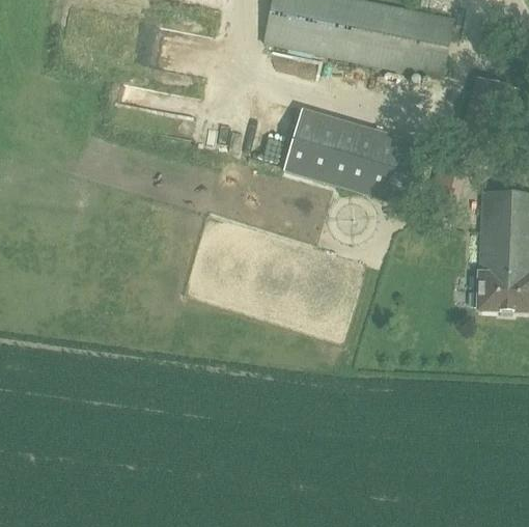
[(270,0),(262,43),(440,79),(452,19),(358,0),(270,0)]
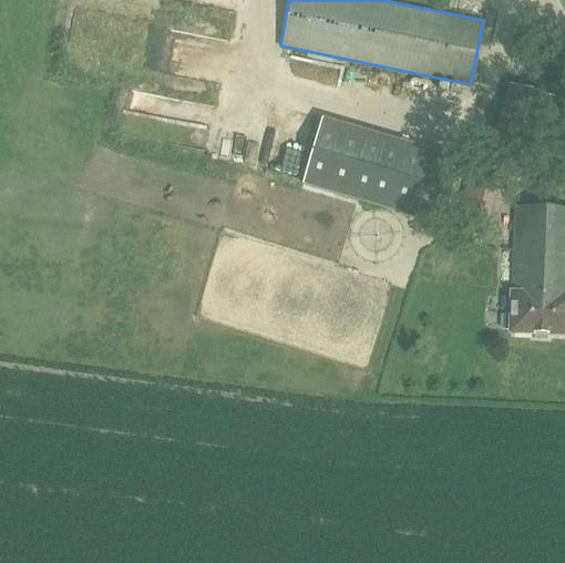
[(544,160),(547,91),(504,89),(501,159),(544,161),(544,160)]
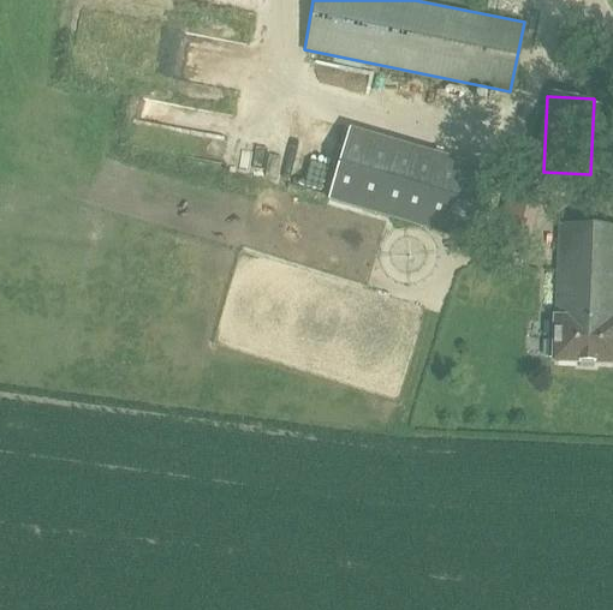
[(327,197),(468,238),(488,168),(349,126),(327,197)]
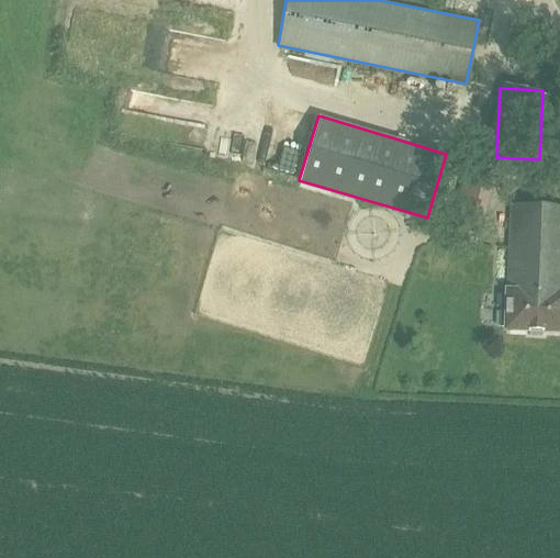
[(559,203),(510,202),(506,291),(501,291),(500,323),(505,324),(504,327),(559,328),(559,203)]
